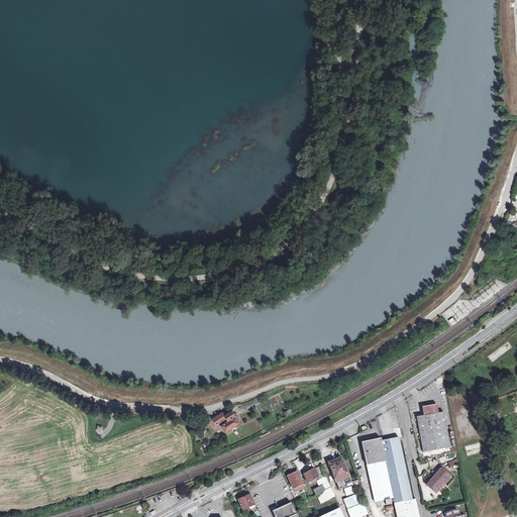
[(422,409),(422,411),(423,416),(417,417),(423,452),(450,447),(443,412),(438,413),(437,406),(422,409)]
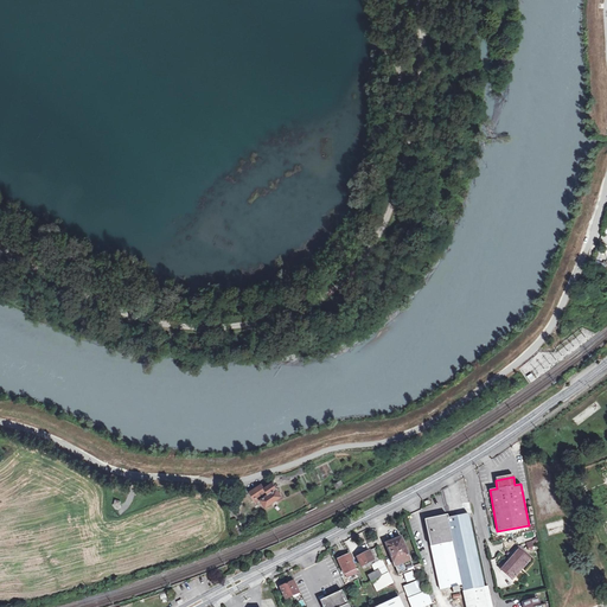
[(282,497),(273,484),(264,489),(267,491),(264,492),(260,486),(250,492),(256,502),(260,500),(266,509),(282,497)]
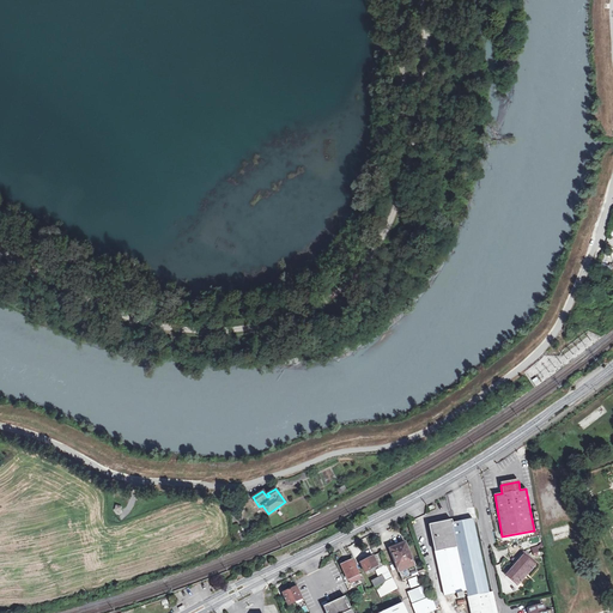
[(453,523),(467,590),(468,598),(489,593),(480,556),(479,550),(478,540),(475,533),(473,519),(453,523)]
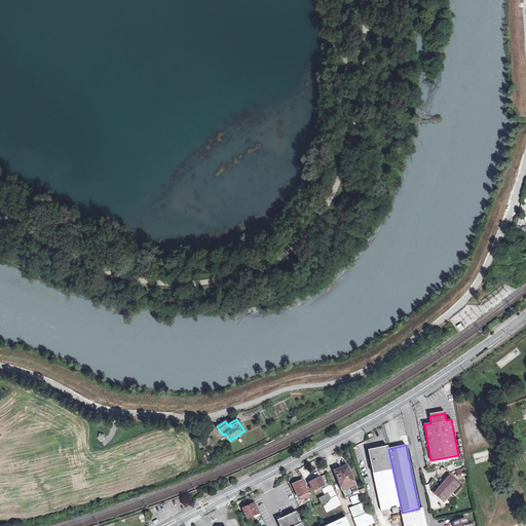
[(401,506),(388,449),(388,447),(368,451),(381,511),(401,506)]
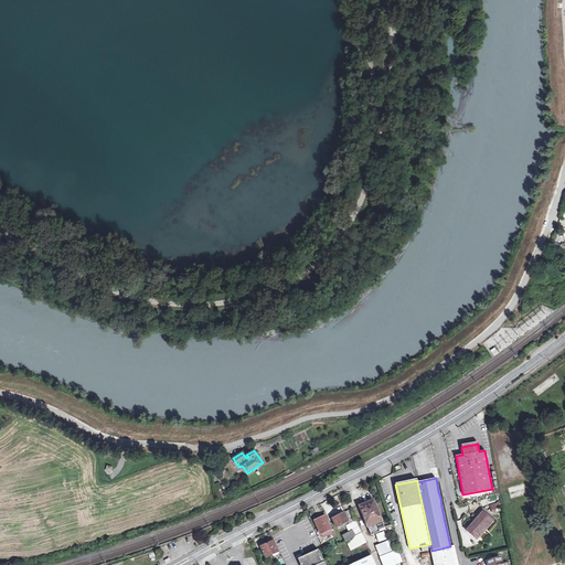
[(219,483),(213,484),(216,500),(223,499),(219,483)]
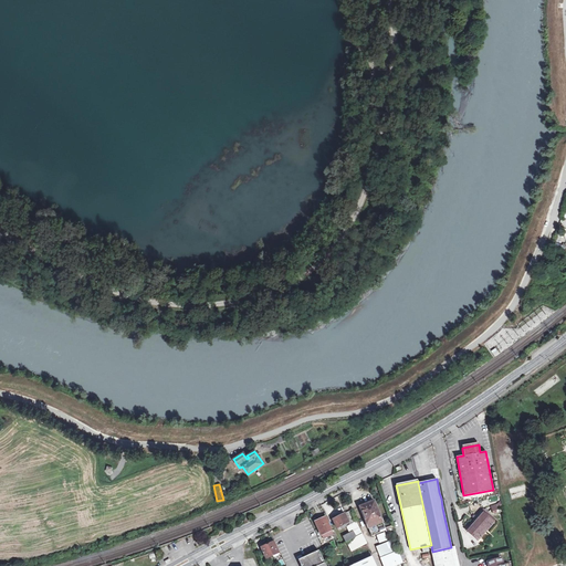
[(386,531),(385,528),(374,501),(360,506),(371,536),(386,531)]
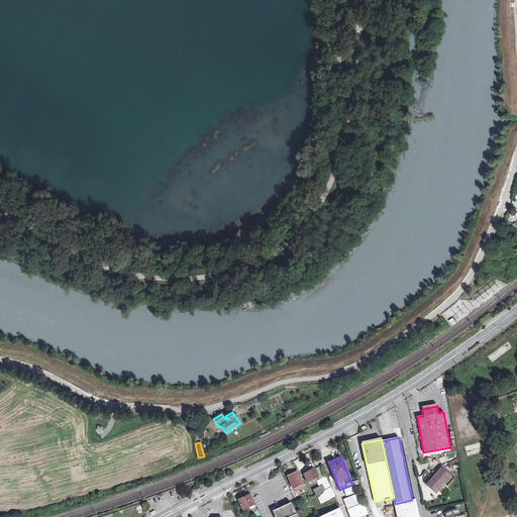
[(447,462),(450,470),(455,468),(453,460),(447,462)]
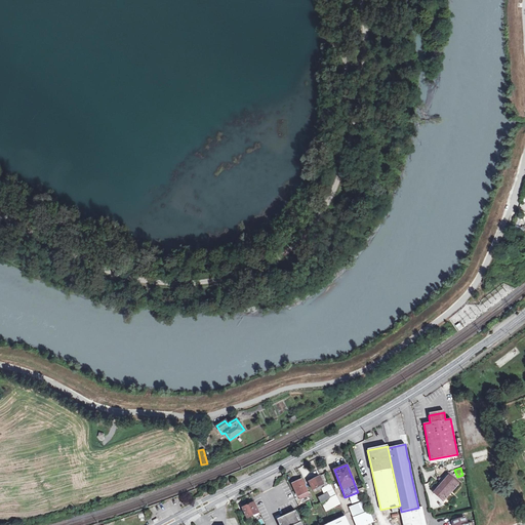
[(448,473),(440,482),(442,484),(434,493),(443,501),(459,483),(448,473)]
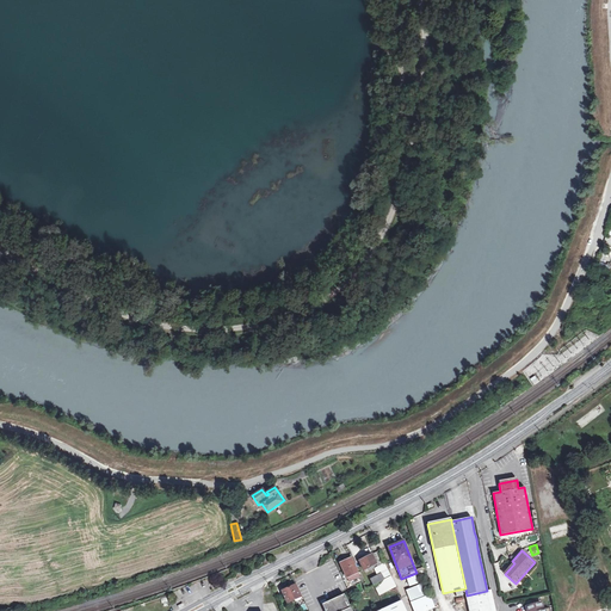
[(377,567),(384,563),(378,551),(359,561),(364,571),(368,569),(369,572),(374,569),(377,575),(370,579),(372,585),(383,579),(377,567)]
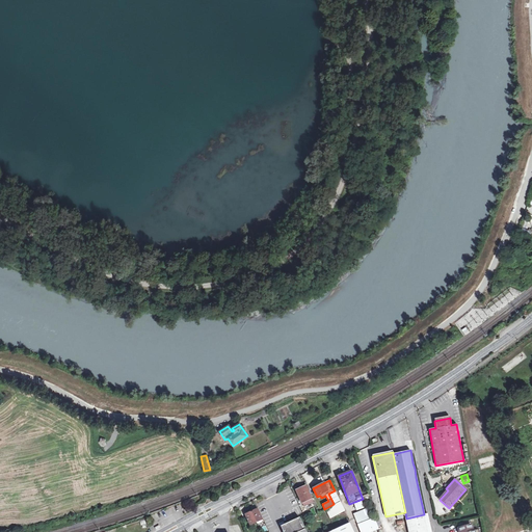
[(311,499),(308,490),(306,486),(296,490),(302,503),(311,499)]
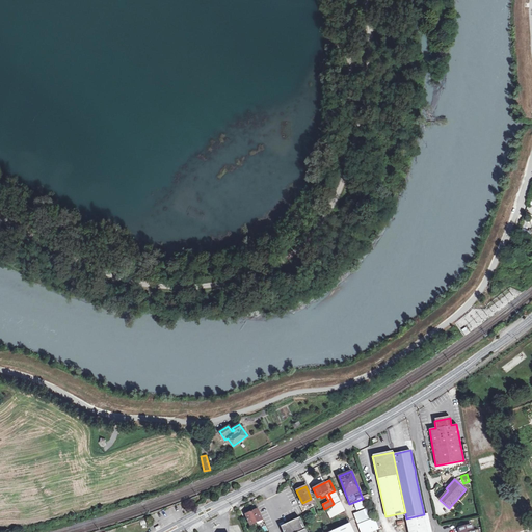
[(437,498),(440,500),(448,490),(446,488),(437,498)]
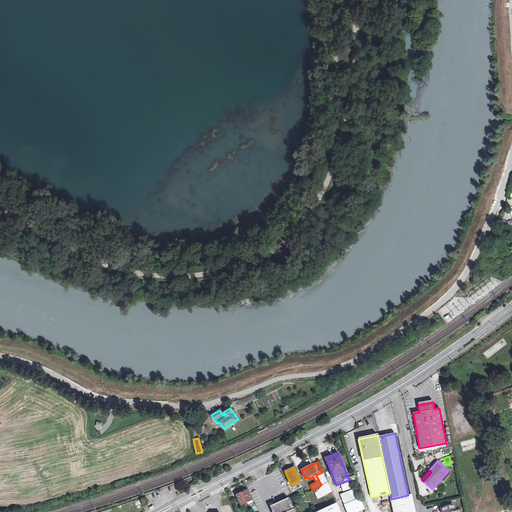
[(316,475),(321,485),(327,483),(322,472),(316,475)]
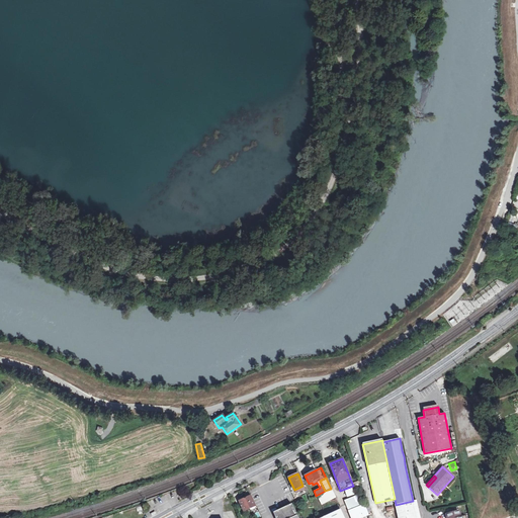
[(345,490),(347,498),(355,495),(353,488),(345,490)]
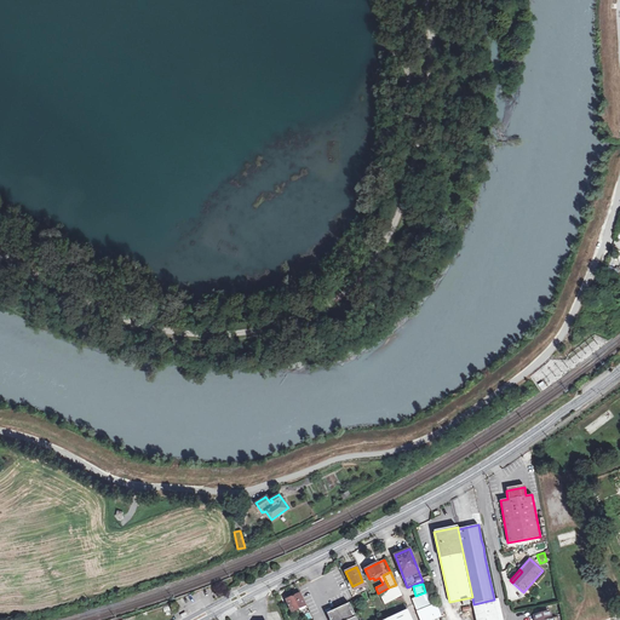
[(396,585),(389,587),(378,593),(384,604),(402,596),(396,585)]
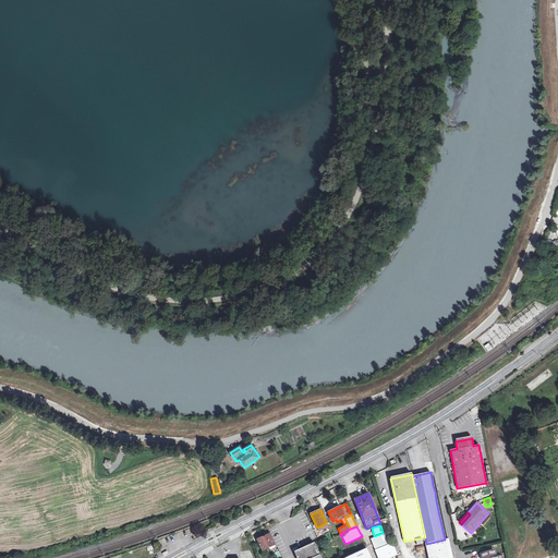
[(388,532),(371,540),(376,550),(392,544),(388,532)]
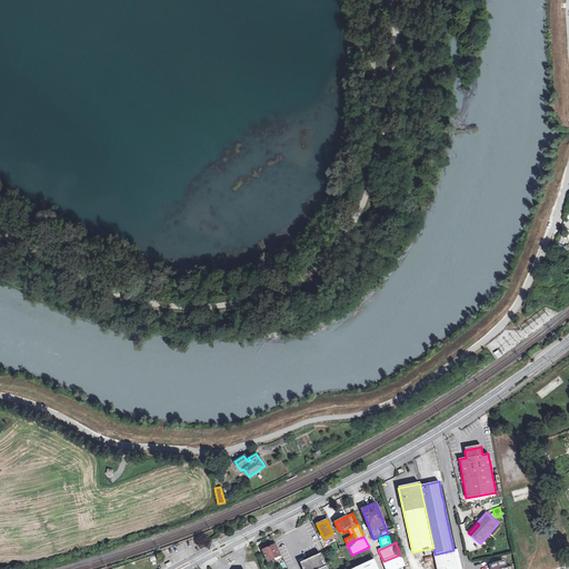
[(262,550),(268,561),(280,556),(275,545),(262,550)]
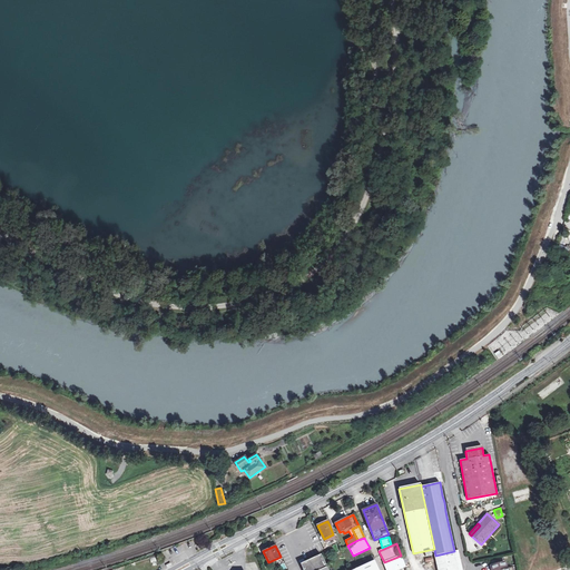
[(454,551),(435,556),(438,569),(461,569),(458,551),(454,551)]
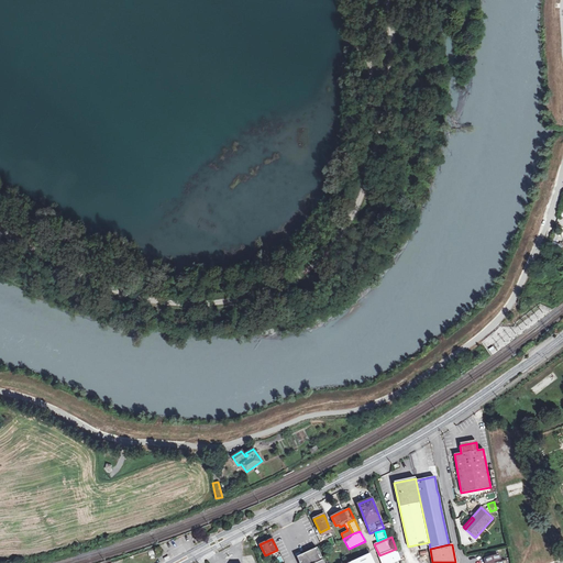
[(323,562),(317,548),(297,558),(299,562),(323,562)]
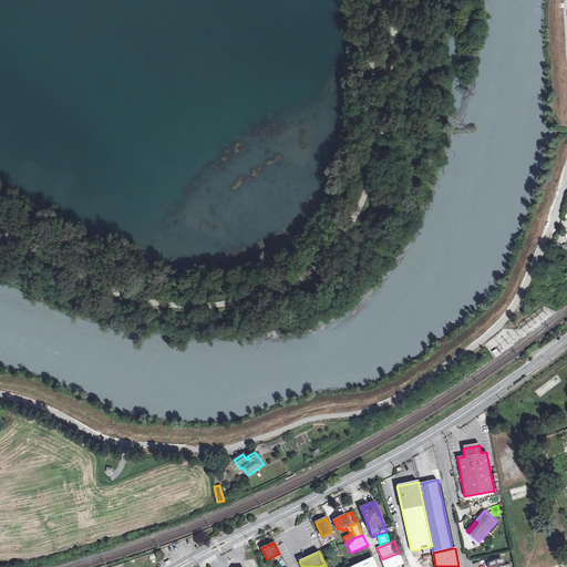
[(392,566),(403,564),(399,553),(382,559),(384,566),(392,566)]
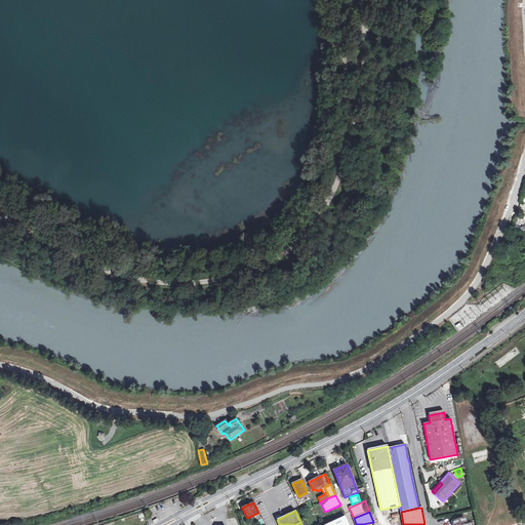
[(348,524),(345,516),(325,524),(348,524)]
